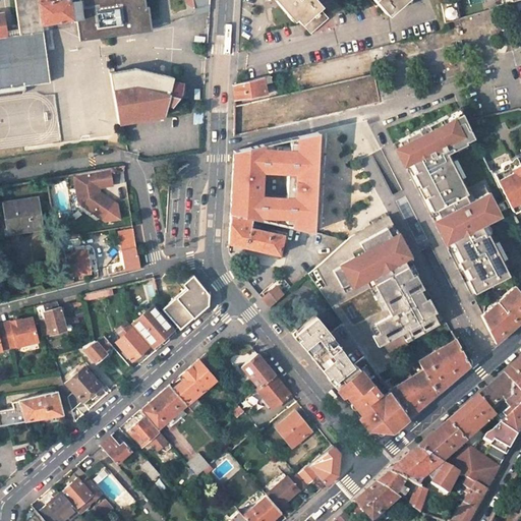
[(0,93),(25,90),(24,87),(52,82),(44,29),(76,23),(79,43),(154,33),(151,8),(148,8),(146,0),(79,0),(80,1),(72,2),(71,0),(62,0),(61,0),(60,0),(14,0),(18,30),(9,31),(6,11),(0,11),(0,93)]
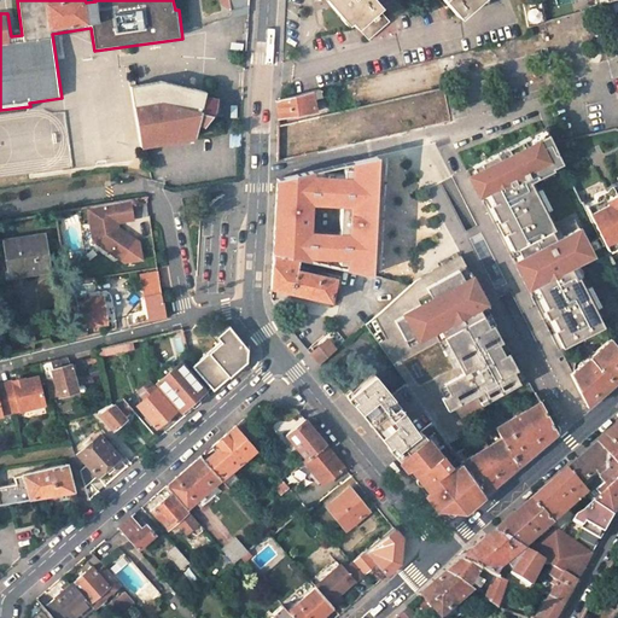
[(328,0),(343,16),(345,13),(356,25),(359,24),(363,30),(372,39),(391,19),(379,6),(380,5),(375,0),(328,0)]
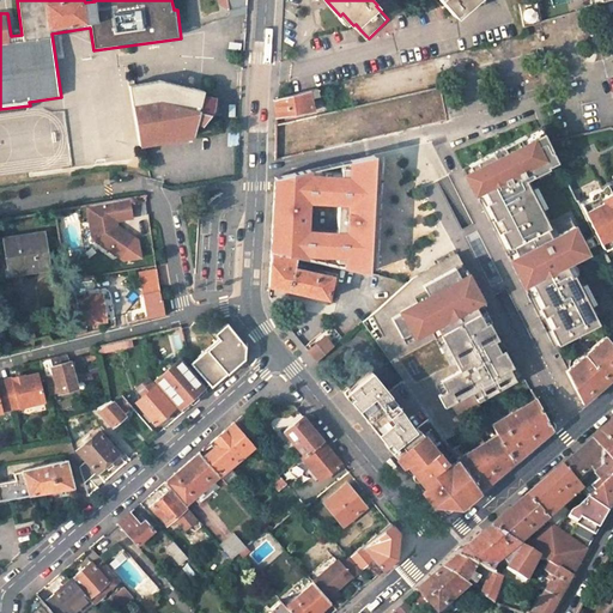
[(439,0),(455,16),(472,0),(439,0)]
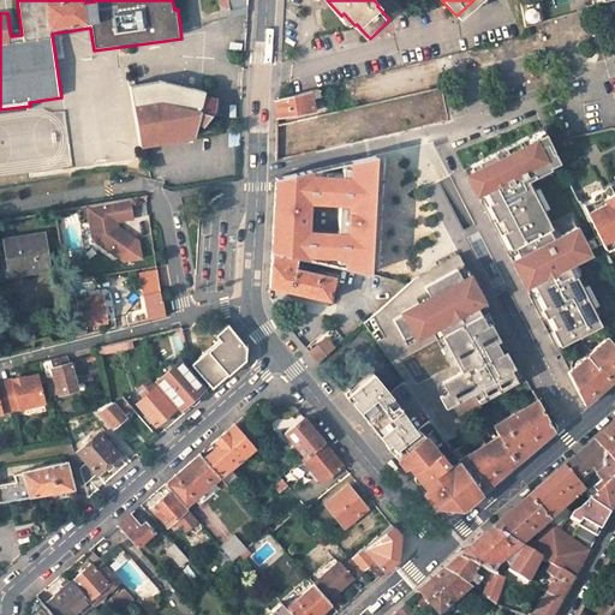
[(207,95),(208,93),(161,82),(131,87),(141,147),(196,137),(199,127),(204,129),(215,115),(219,97),(207,95)]
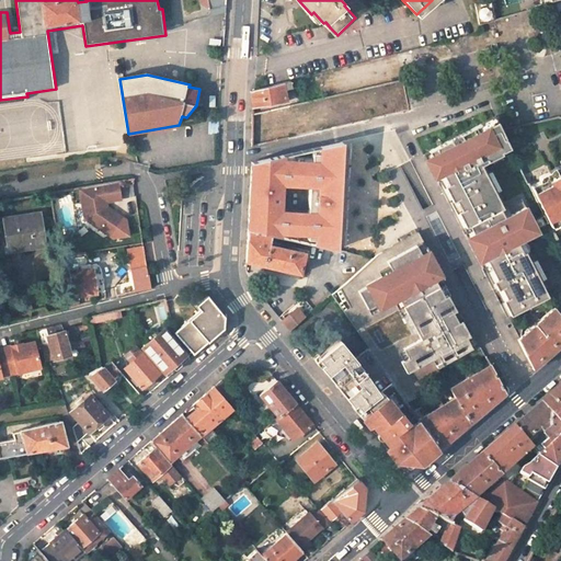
[(250,90),(252,107),(286,101),(284,89),(293,87),(290,80),(256,88),(250,90)]
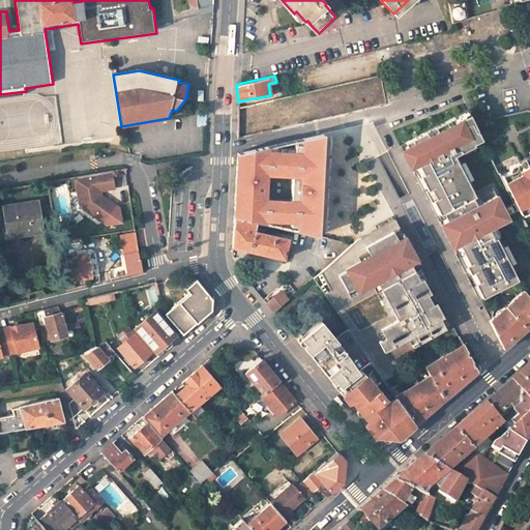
[(522,215),(501,174),(480,131),(445,149),(437,130),(407,138),(461,246),(473,240),(522,215)]
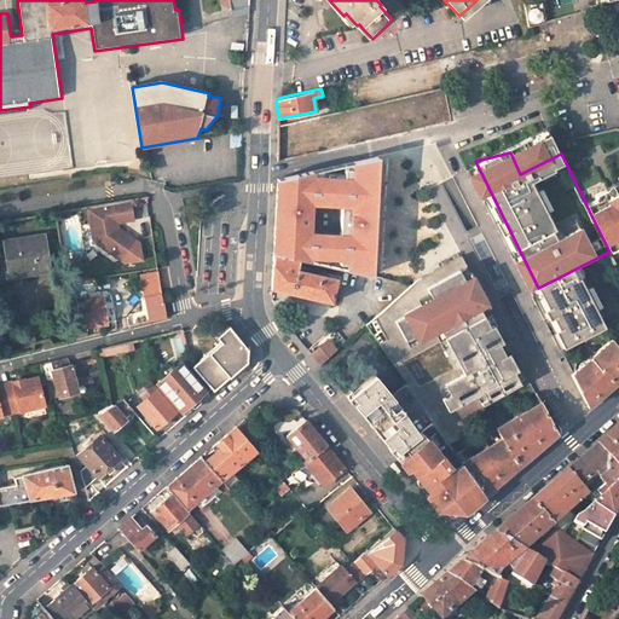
[(376,161),(376,156),(277,178),(277,183),(376,161)]
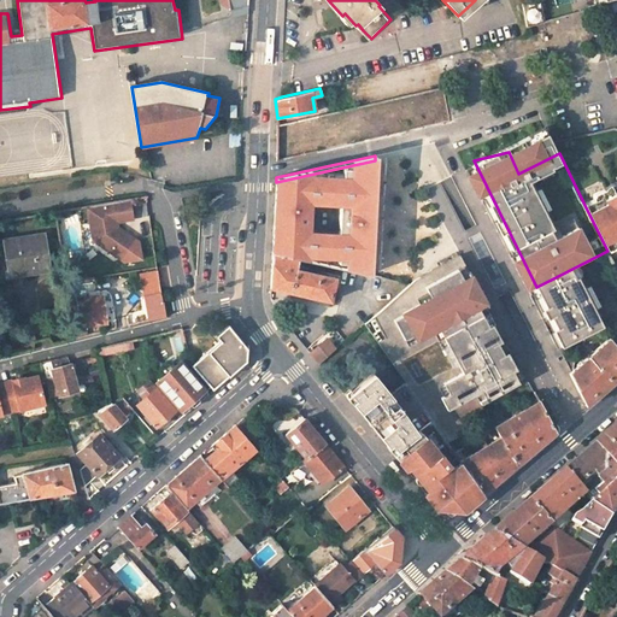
[(274,228),(272,256),(298,260),(369,275),(371,222),(368,222),(368,206),(372,206),(375,160),(276,182),(275,216),(278,217),(278,222),(278,228),(274,228)]
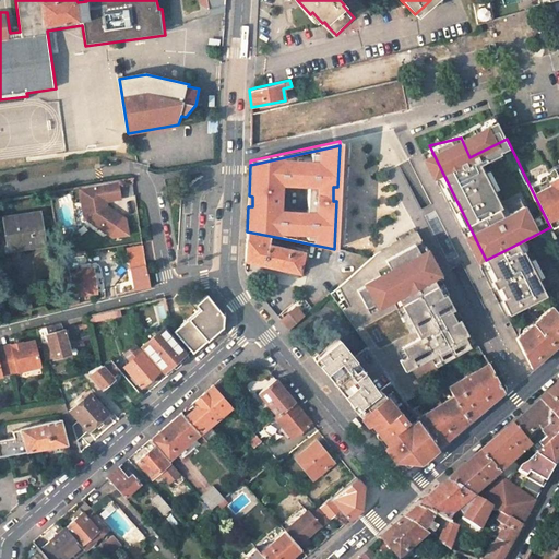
[(537,180),(528,183),(550,227),(557,239),(558,236),(558,164),(537,175),(536,178),(537,180)]
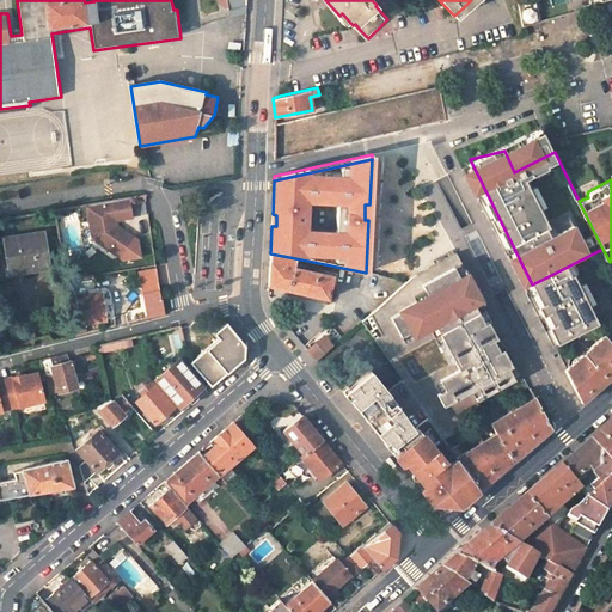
[(129,202),(87,209),(92,239),(123,261),(142,258),(139,239),(118,226),(117,221),(132,219),(129,202)]
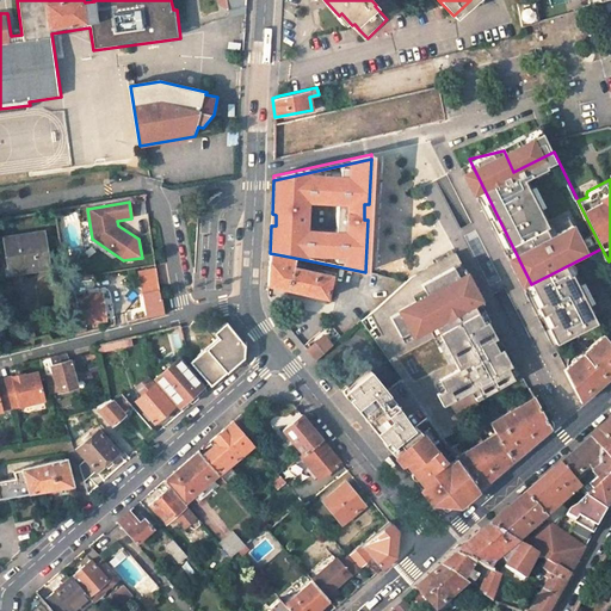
[(43,230),(2,235),(8,272),(22,270),(20,266),(48,263),(43,230)]
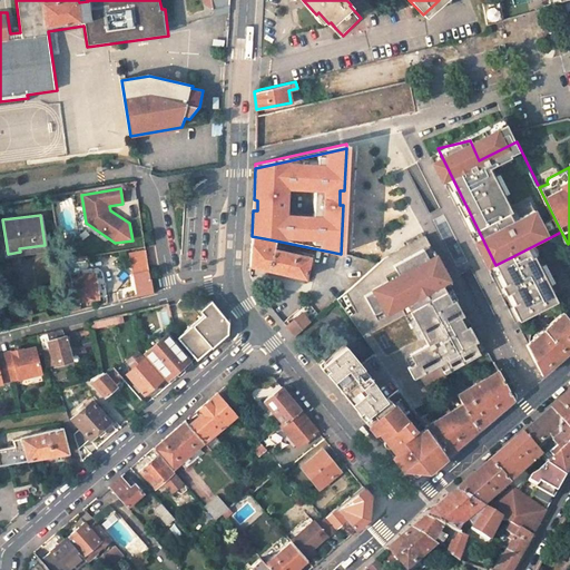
[(569,248),(568,244),(561,232),(509,258),(513,269),(512,269),(516,277),(518,276),(534,313),(569,294),(569,248)]
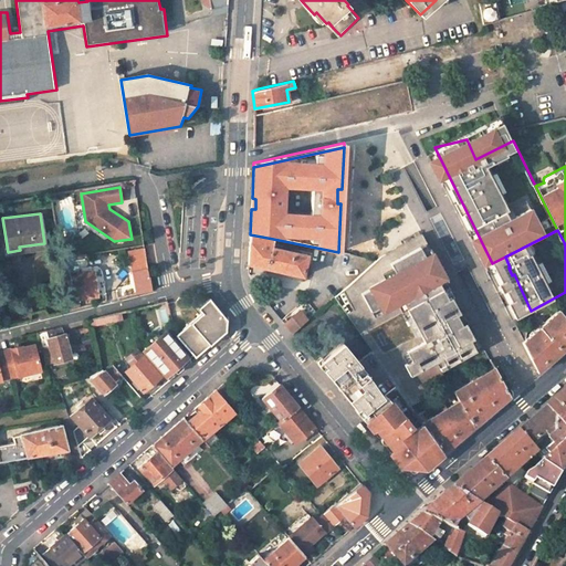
[(271,249),(273,239),(250,234),(249,263),(303,275),(307,257),(271,249)]
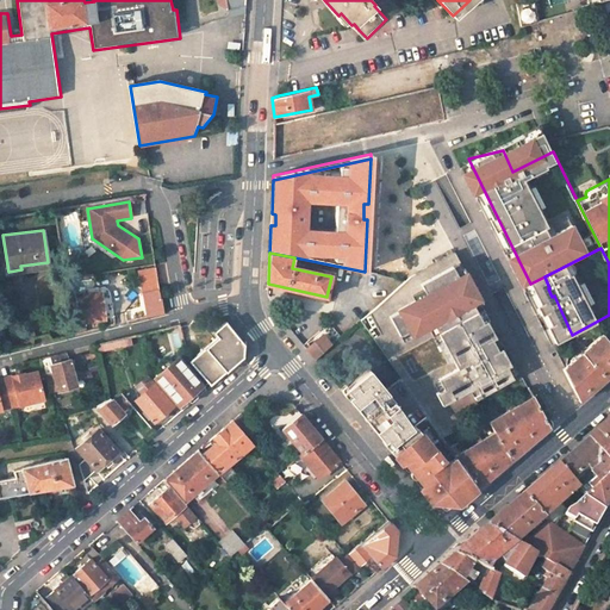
[(470,282),(455,254),(410,278),(406,281),(383,302),(372,311),(360,319),(399,378),(427,415),(442,439),(466,425),(460,416),(478,404),(474,398),(520,374),(470,282)]
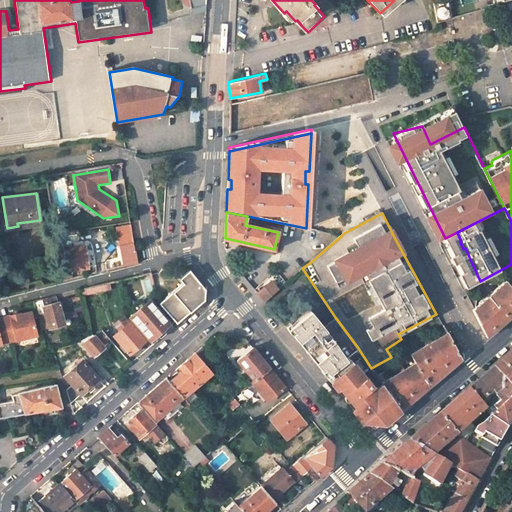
[(131,225),(116,229),(124,266),(137,262),(131,225)]
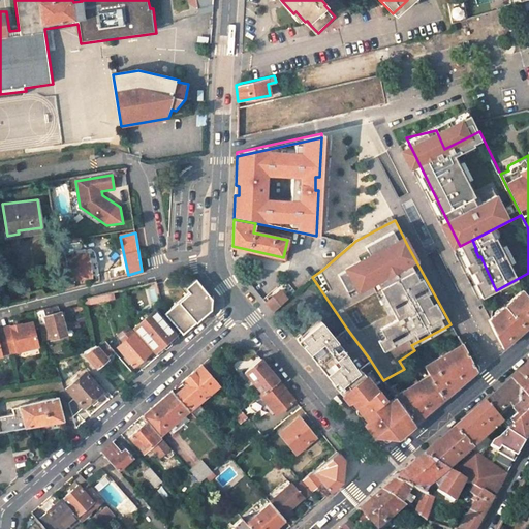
[(71,288),(70,279),(91,276),(87,252),(65,254),(68,279),(62,280),(64,290),(71,288)]
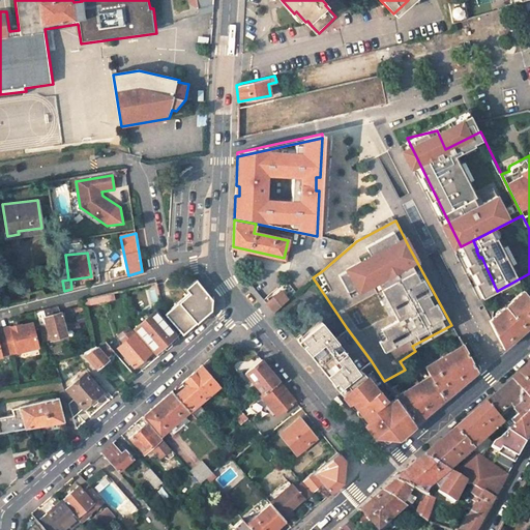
[(185,288),(188,292),(165,313),(184,334),(193,328),(208,315),(212,311),(213,299),(197,278),(185,288)]
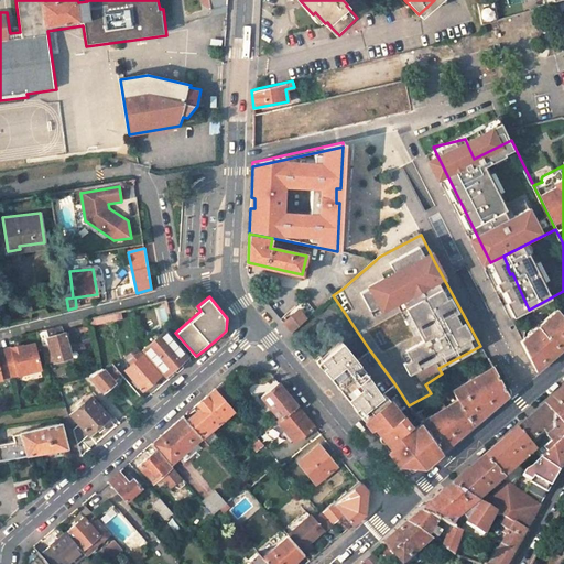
[(299,308),(282,322),(290,331),(306,317),(299,308)]
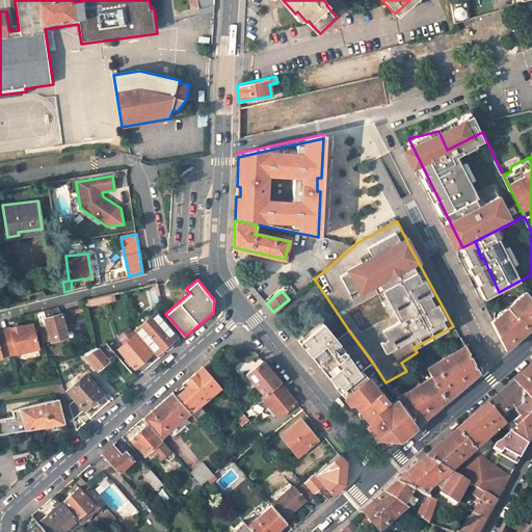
[(173,302),(169,292),(162,294),(165,304),(173,302)]
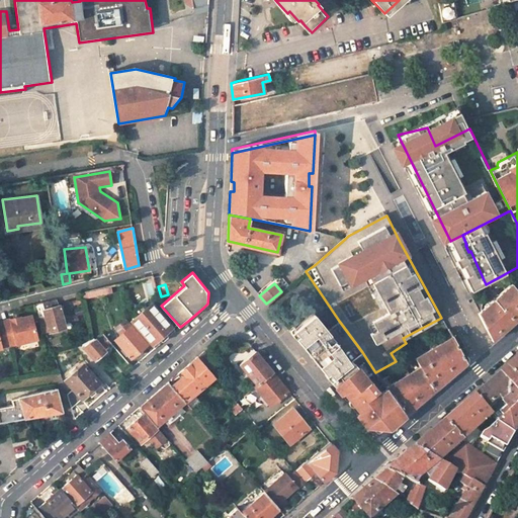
[(517,289),(516,291),(510,284),(477,313),(490,341),(512,322),(517,317),(517,289)]
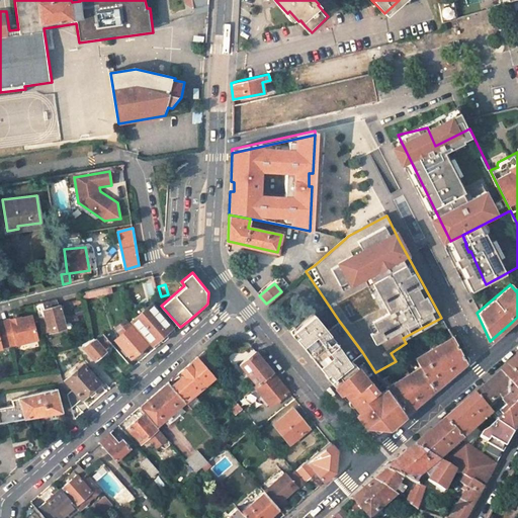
[(111,286),(85,292),(87,299),(112,292),(111,286)]
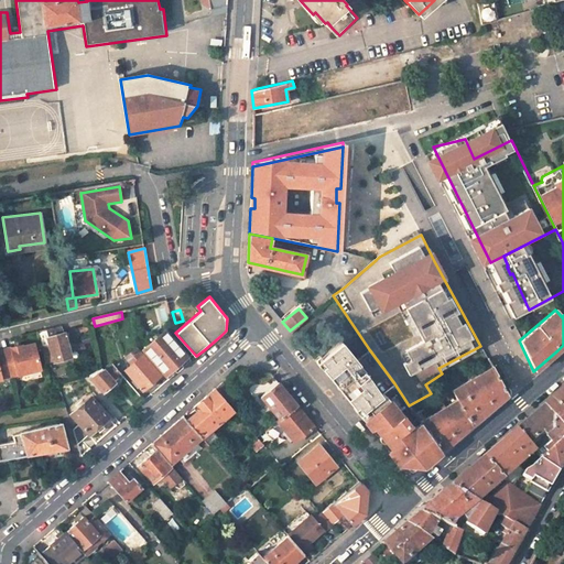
[(86,318),(64,324),(66,332),(88,326),(86,318)]
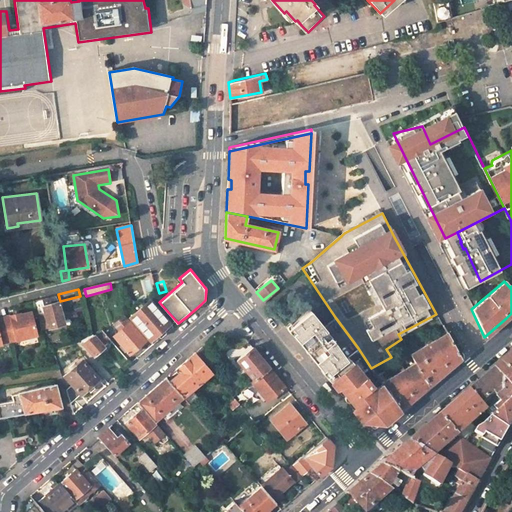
[(65,323),(60,301),(58,294),(55,295),(33,300),(36,310),(44,308),(49,327),(65,323)]
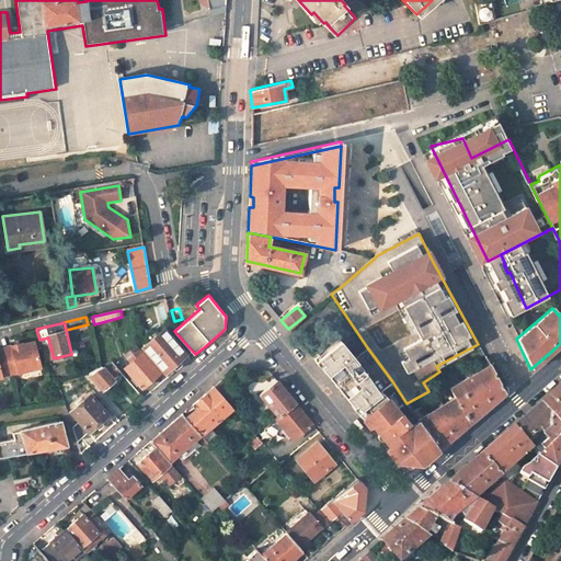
[(182,366),(192,358),(164,328),(159,332),(156,328),(147,335),(150,340),(144,346),(170,377),(182,366)]
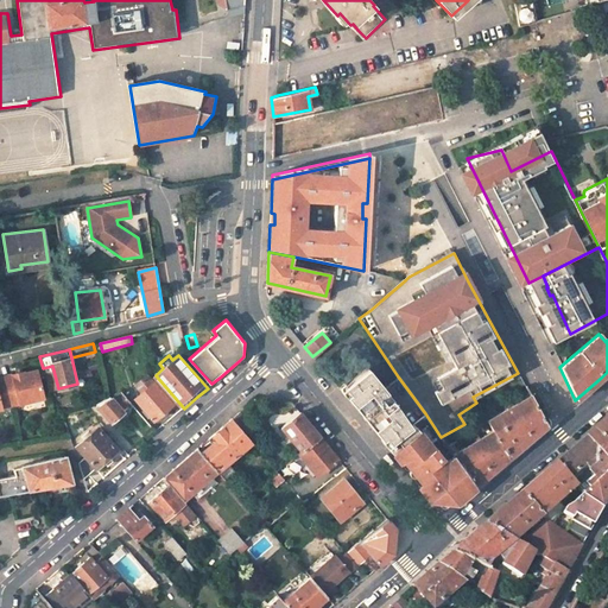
[(43,368),(49,391),(58,388),(52,366),(43,368)]
